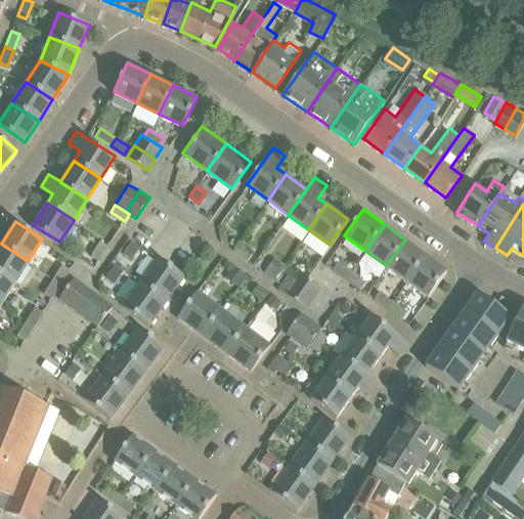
[(232,236),(228,242),(234,246),(238,241),(232,236)]
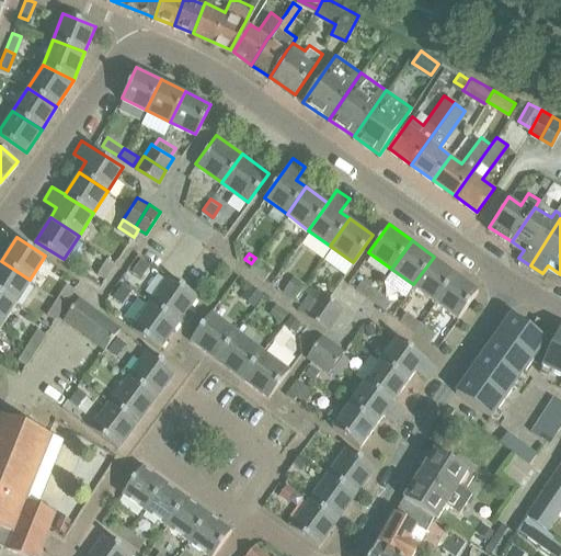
[(92,254),(86,264),(98,271),(105,276),(115,261),(107,256),(104,261),(92,254)]
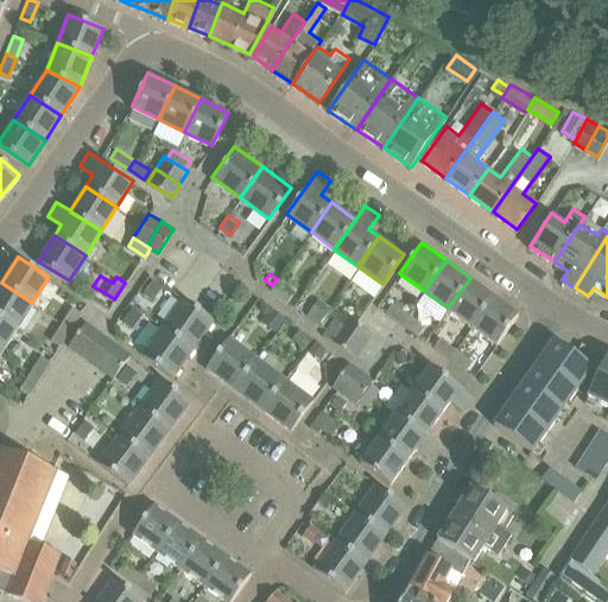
[(162,284),(152,278),(143,291),(152,298),(162,284)]
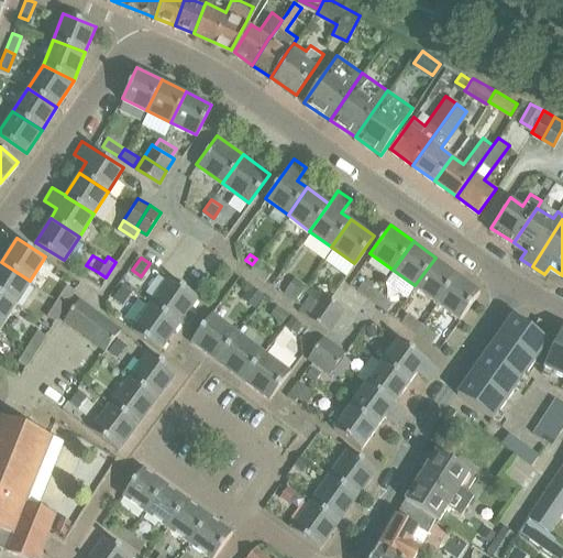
[(435,258),(415,285),(437,302),(456,273),(435,258)]
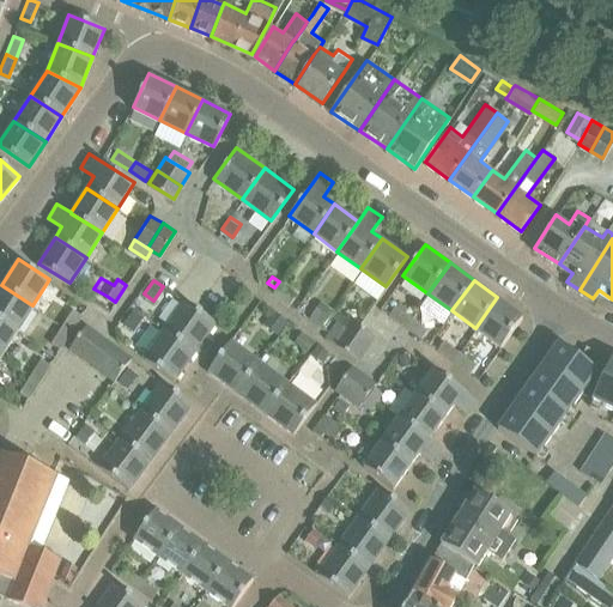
[(273,291),(290,302),(296,293),(279,281),(274,287),(273,291)]
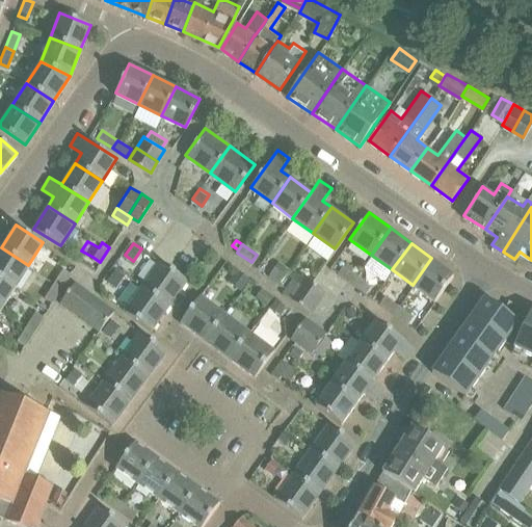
[(28,265),(1,247),(0,248),(0,277),(15,287),(28,265)]
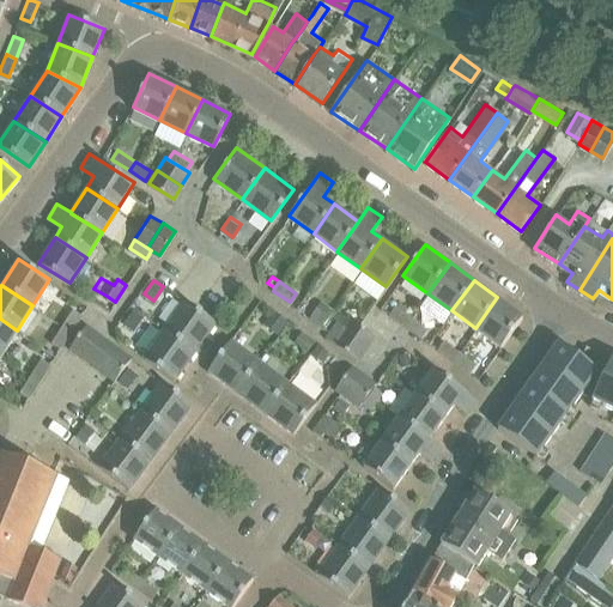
[(497,297),(475,328),(501,346),(522,316),(497,297)]
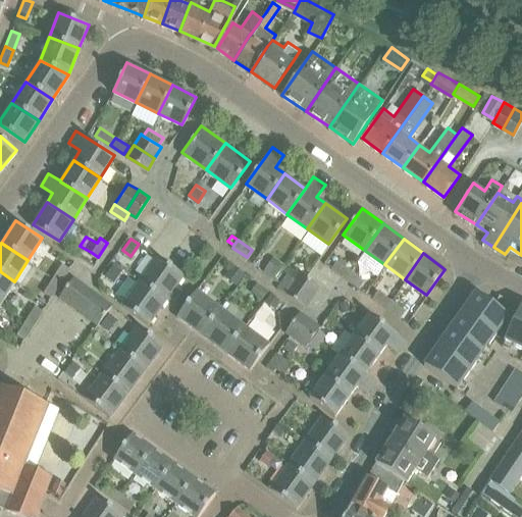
[(157,254),(140,278),(166,298),(184,272),(157,254)]
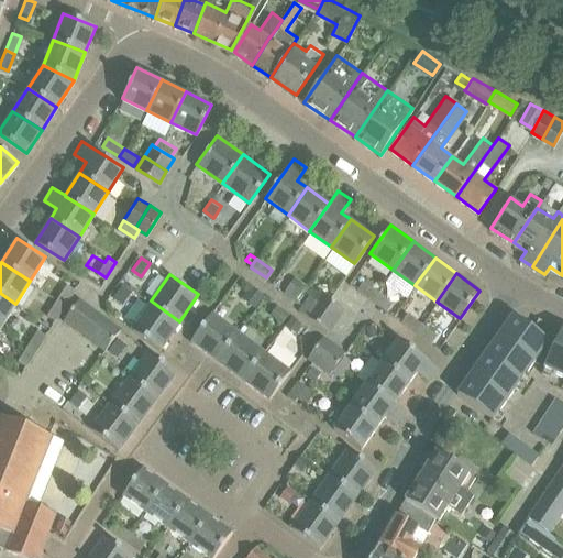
[(295,297),(306,283),(295,275),(285,290),(295,297)]
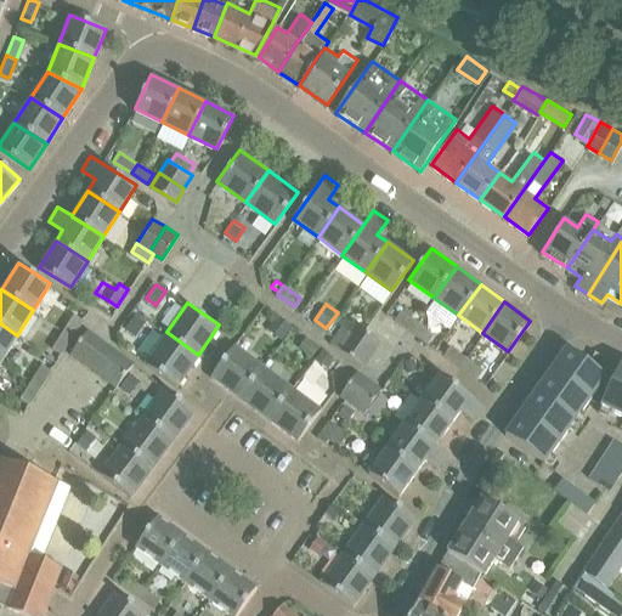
[(412,328),(418,320),(401,309),(395,317),(412,328)]
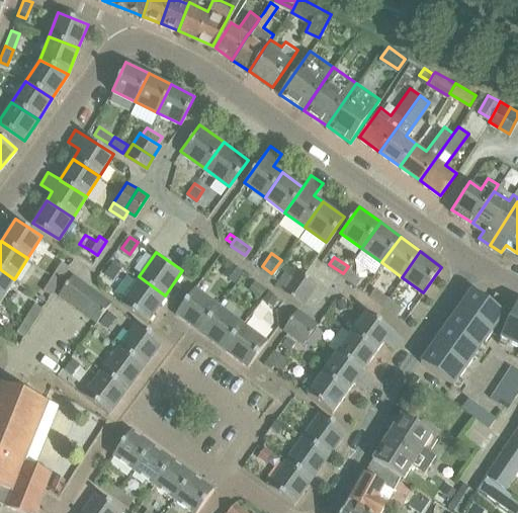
[(62,259),(53,273),(60,278),(69,264),(62,259)]
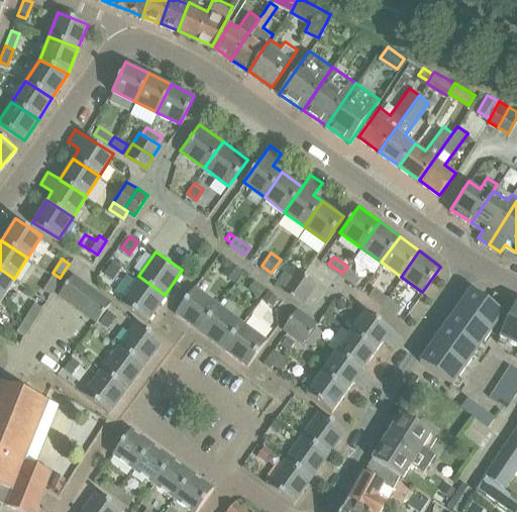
[(112,277),(120,265),(112,259),(103,271),(112,277)]
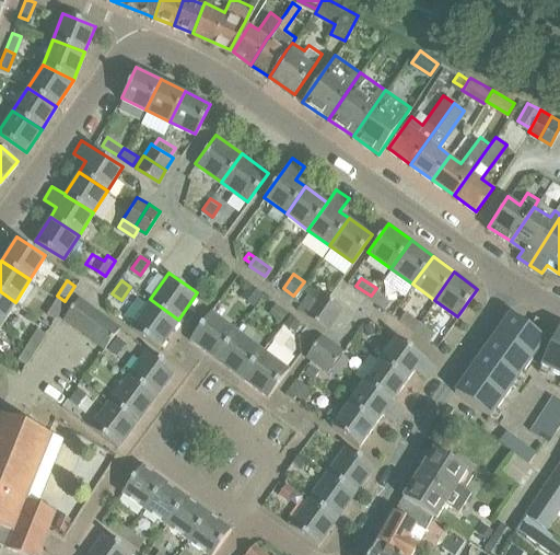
[(252,282),(243,293),(255,302),(264,291),(252,282)]
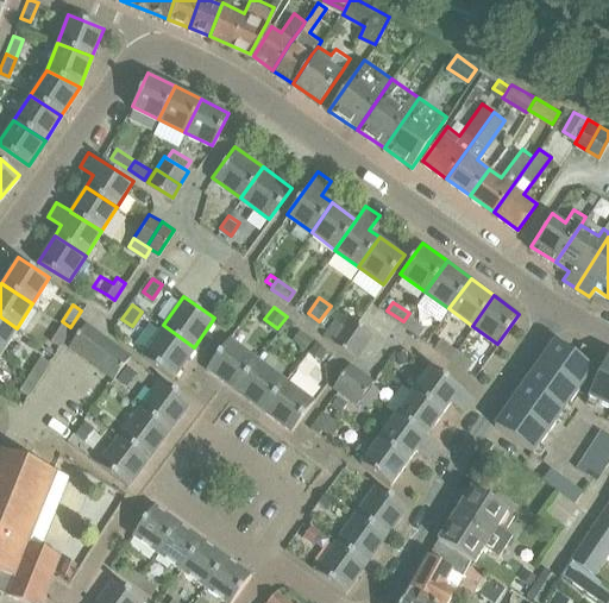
[(425,325),(409,313),(403,321),(419,333),(425,325)]
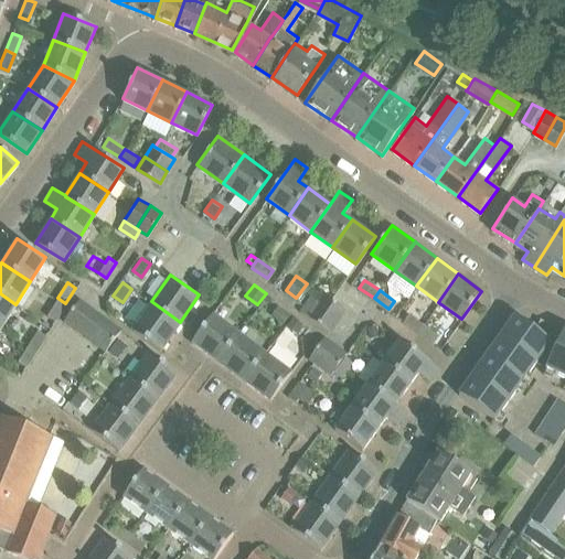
[(323,292),(318,300),(316,303),(337,320),(345,308),(323,292)]
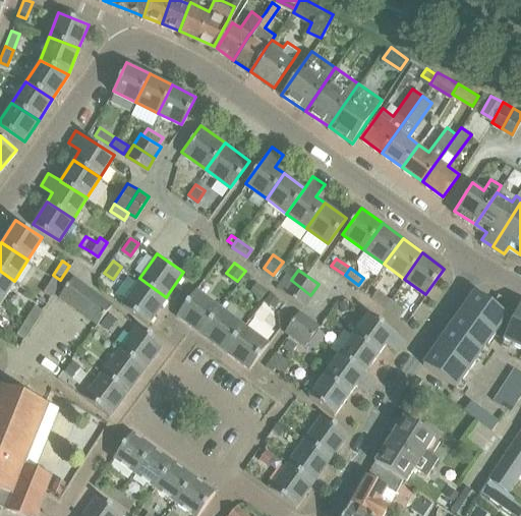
[(14,281),(0,271),(0,300),(1,301),(14,281)]
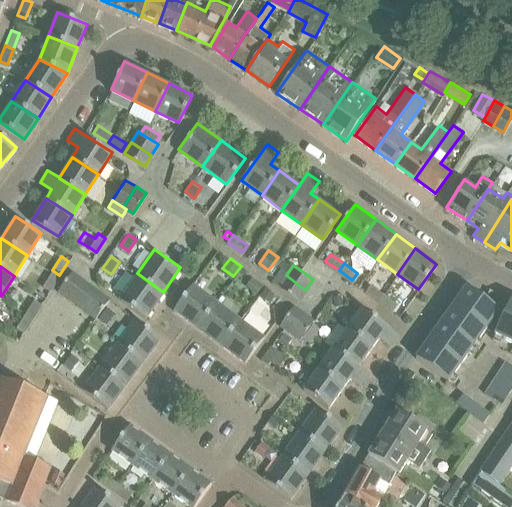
[(286,275),(288,272),(282,267),(272,281),(278,285),(286,275)]
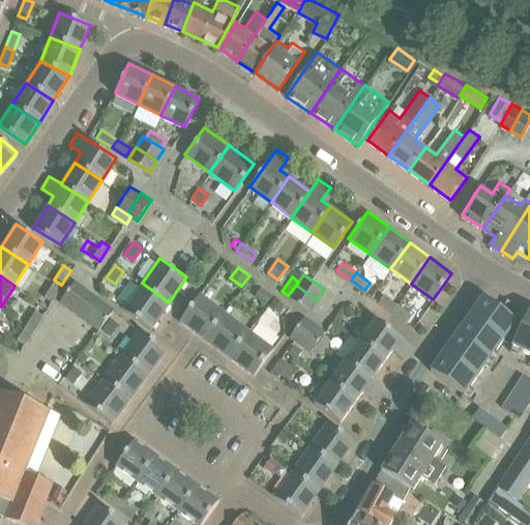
[(61,285),(54,280),(45,294),(52,299),(61,285)]
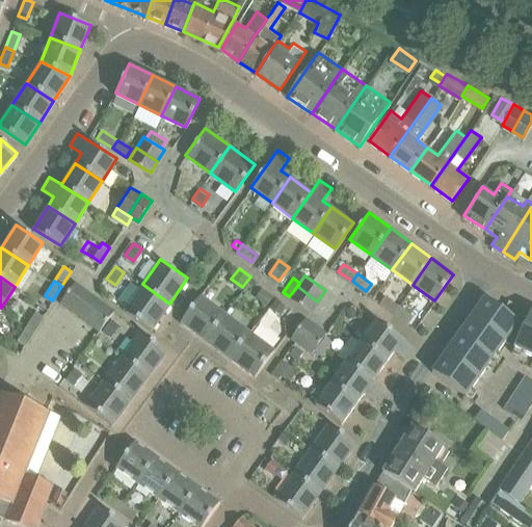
[(70,308),(85,288),(75,281),(60,300),(70,308)]
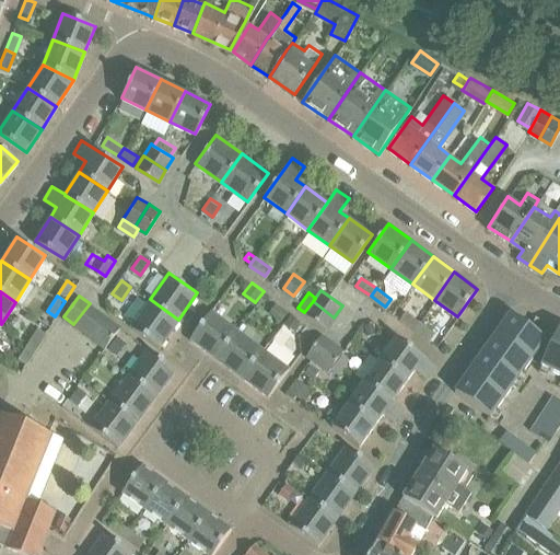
[(178,320),(150,299),(130,325),(159,346),(178,320)]
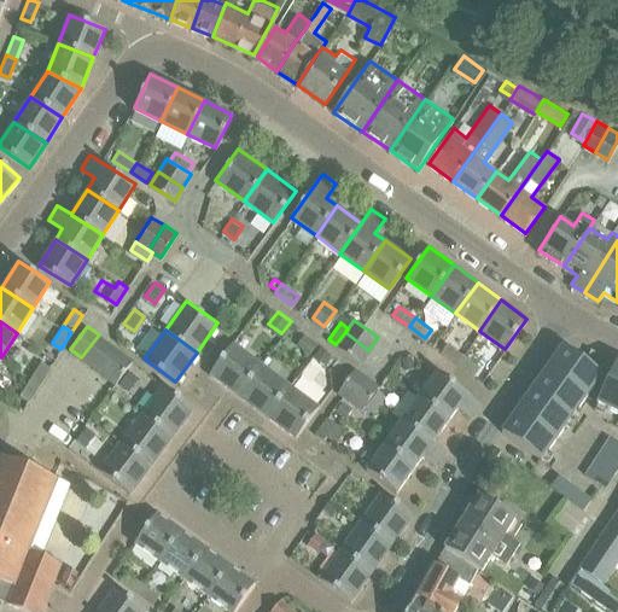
[(307,332),(298,342),(310,351),(319,341),(307,332)]
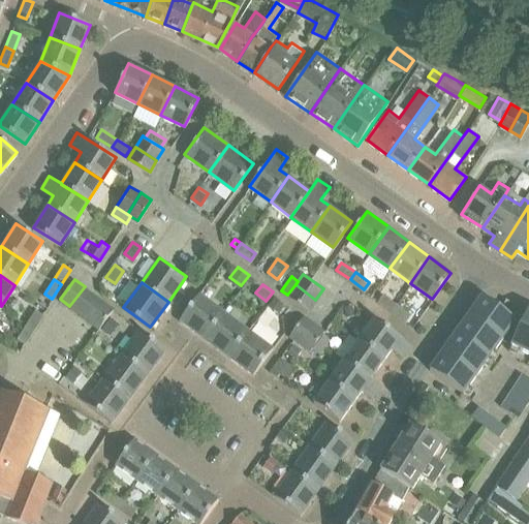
[(315,300),(296,284),(287,295),(308,310),(315,300)]
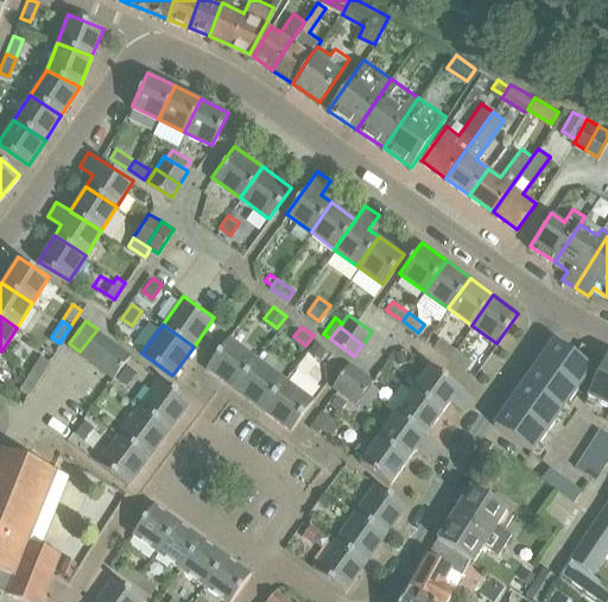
[(108,337),(97,329),(80,352),(90,360),(108,337)]
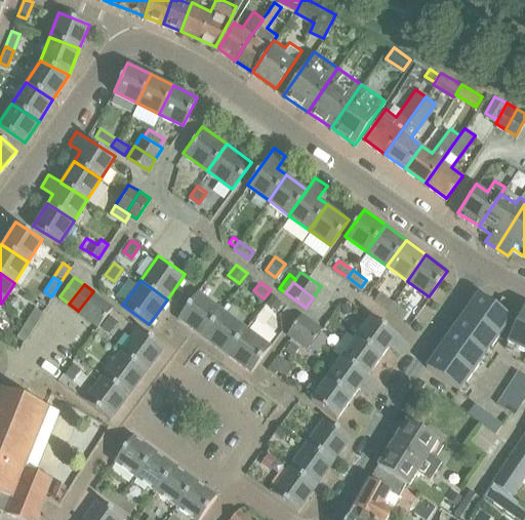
[(203,333),(223,308),(198,289),(177,315),(203,333)]
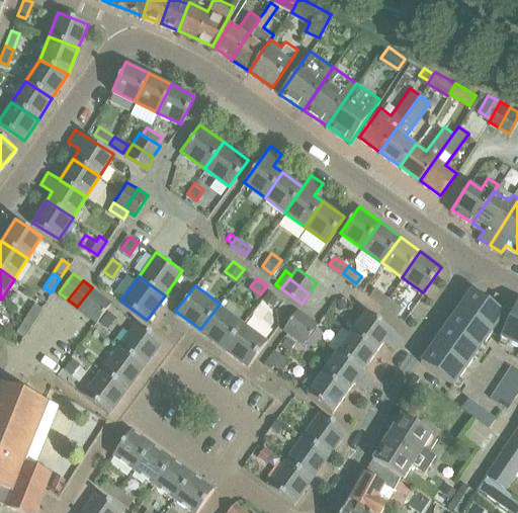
[(383,304),(389,296),(374,286),(369,293),(383,304)]
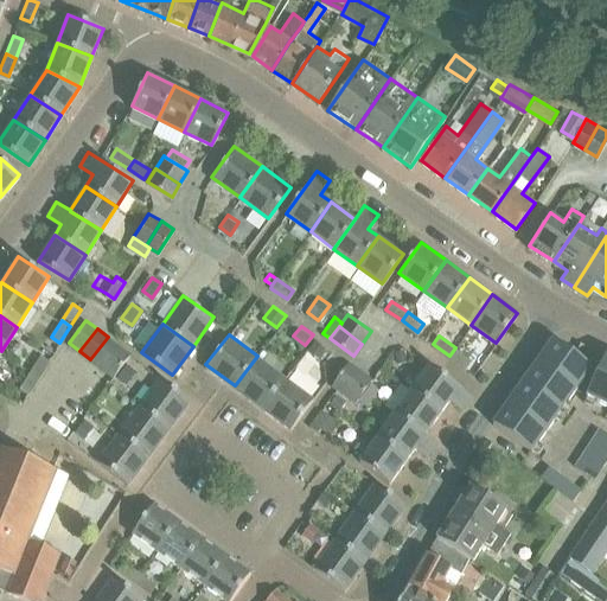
[(119,345),(108,337),(90,359),(102,368),(119,345)]
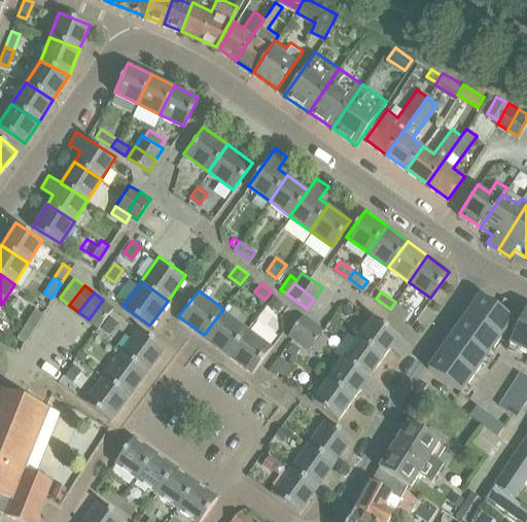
[(284,301),(275,293),(268,302),(278,309),(284,301)]
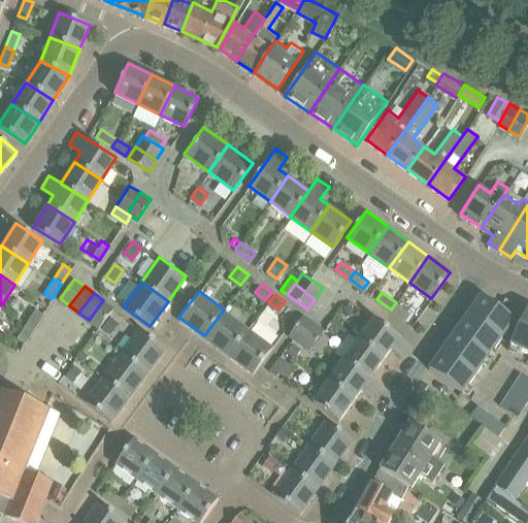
[(481,294),(467,313),(501,336),(515,318),(499,307),(481,294)]
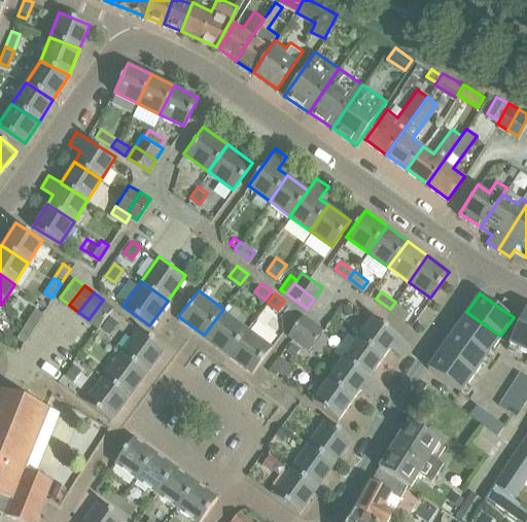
[(503,296),(498,307),(514,317),(519,321),(521,317),(526,307),(503,296)]
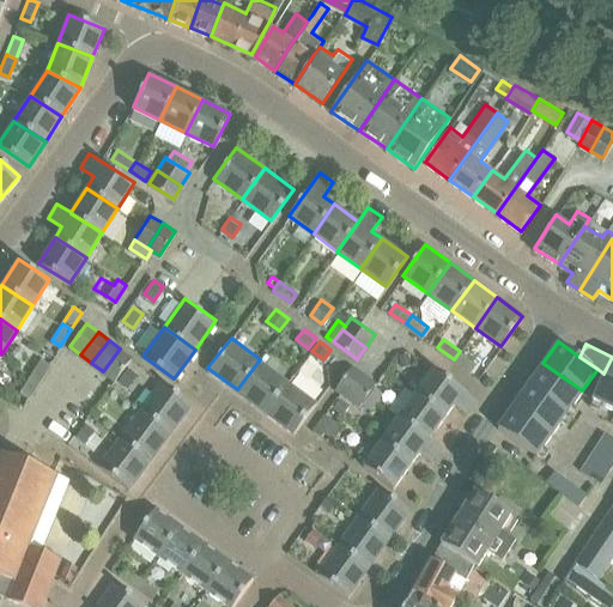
[(120,348),(103,371),(114,380),(132,356),(120,348)]
